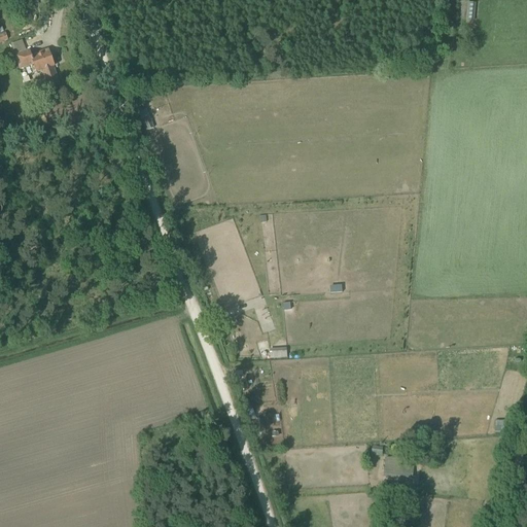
[(473,24),(476,4),(467,3),(465,23),(473,24)]
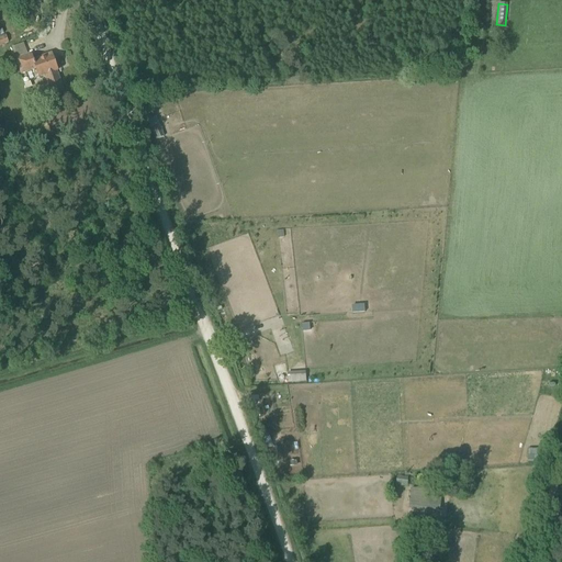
[(31,54),(21,57),(15,59),(21,76),(36,70),(38,78),(44,77),(54,101),(67,97),(57,71),(58,71),(51,54),(34,60),(31,54)]
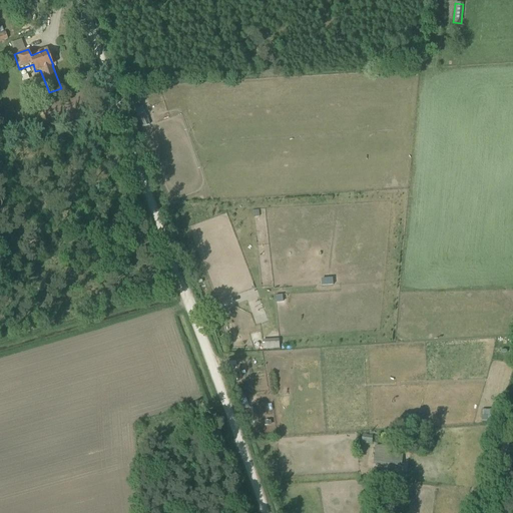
[(144,117),(140,106),(135,108),(141,127),(148,124),(145,117),(144,117)]
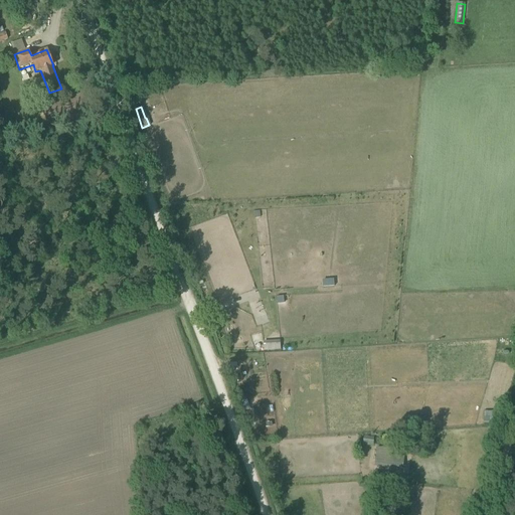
[(276,341),(260,342),(261,350),(277,349),(276,341)]
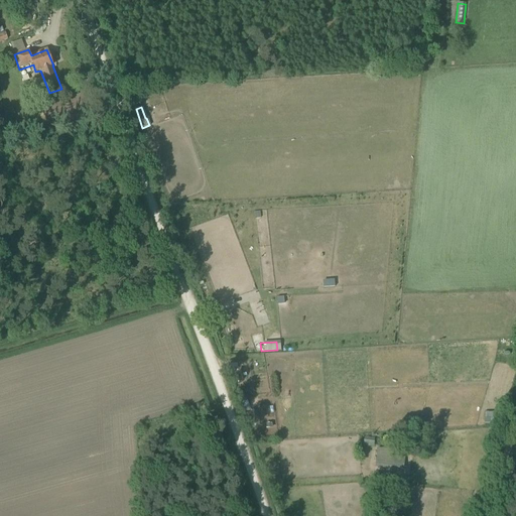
[(237,388),(240,398),(248,395),(246,386),(237,388)]
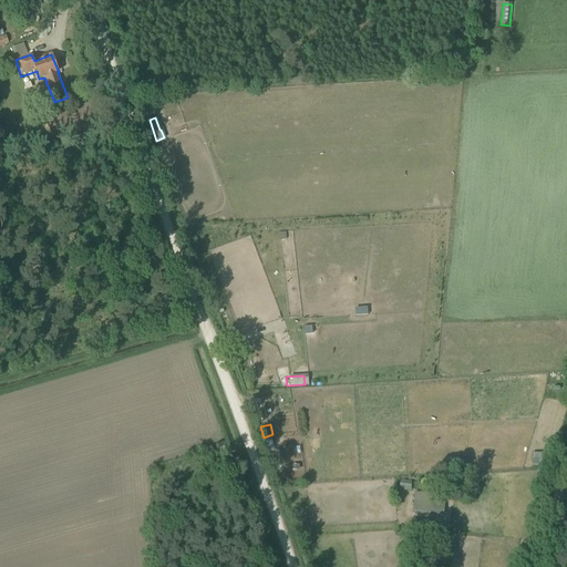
[(413,511),(428,513),(443,515),(445,496),(415,493),(413,511)]
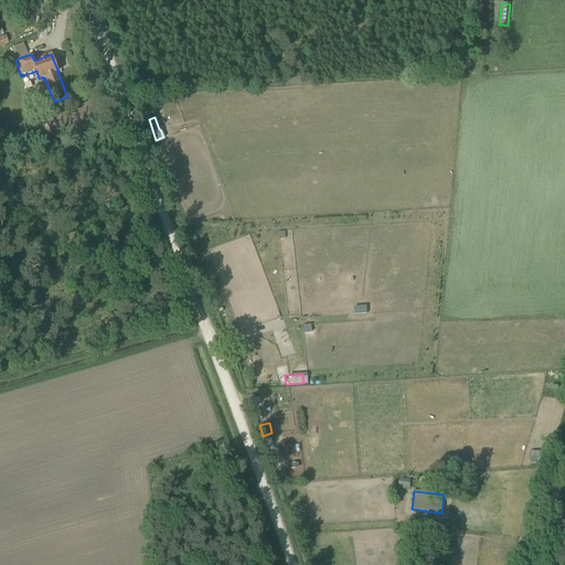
All buildings are outlined.
